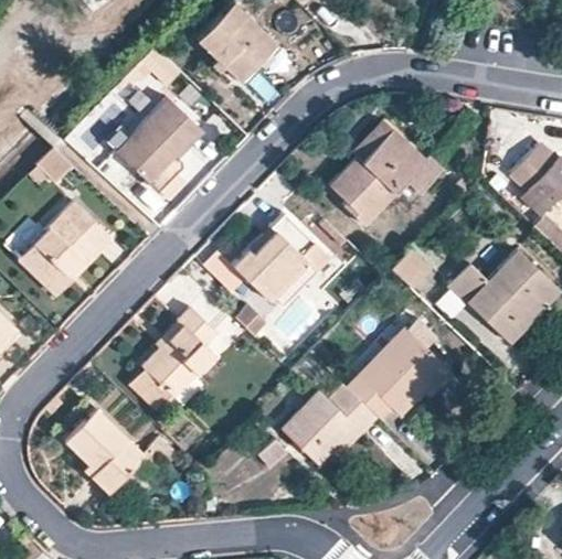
[(226,0),(190,38),(210,57),(219,65),(233,79),(271,41),(229,0),(226,0)]
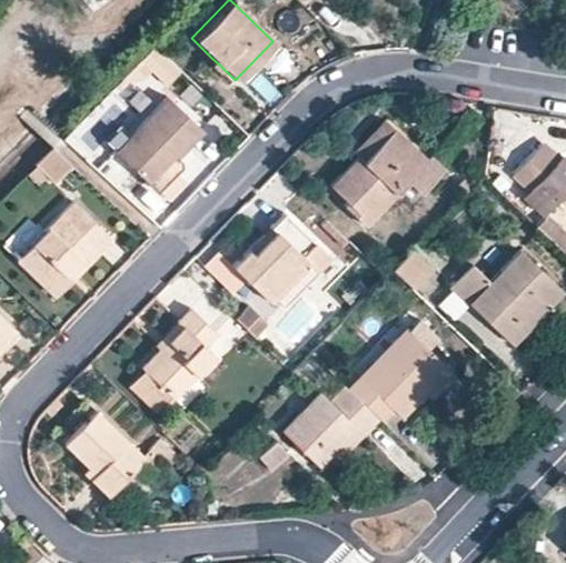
[(167,89),(181,74),(154,48),(130,71),(141,82),(150,73),(167,89)]
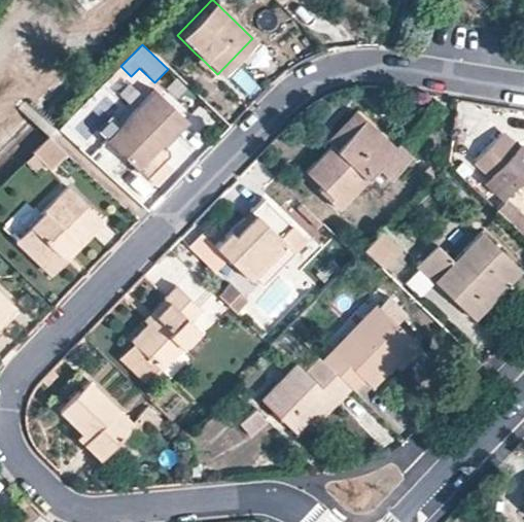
[(204,61),(196,54),(190,59),(198,66),(204,61)]
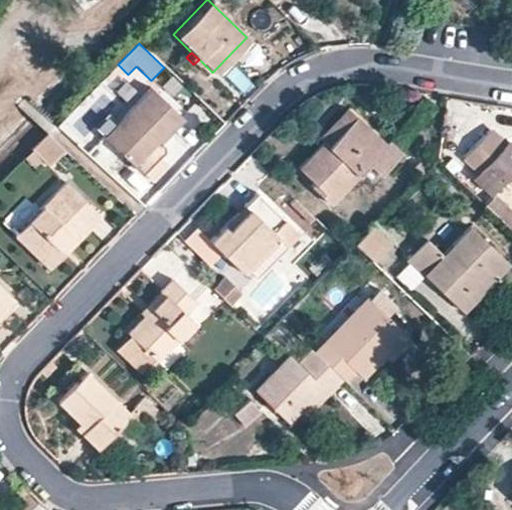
[(104,140),(133,169),(150,152),(157,145),(182,121),(152,91),(104,140)]
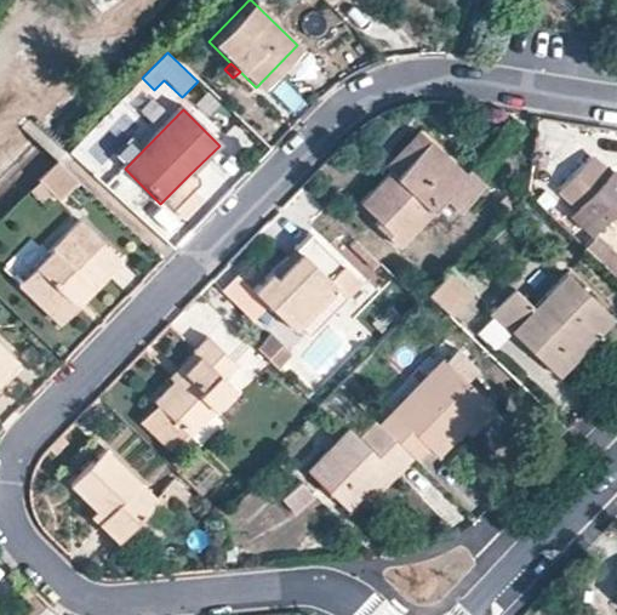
[(398,180),(432,144),(421,132),(387,168),(393,174),(398,180)]
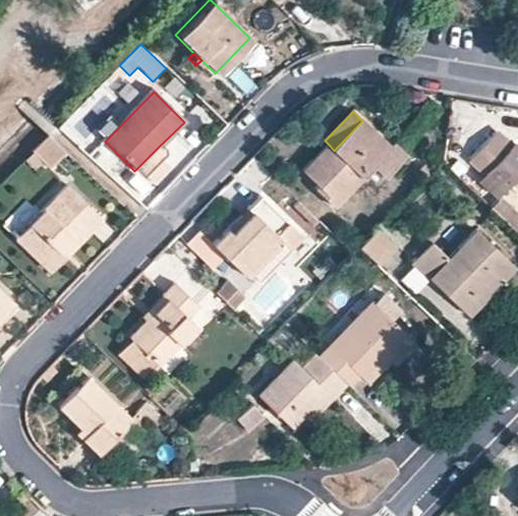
[(392,150),(362,121),(334,151),(330,146),(304,172),(320,187),(317,190),(336,210),(376,169),(387,180),(409,158),(396,146),(392,150)]
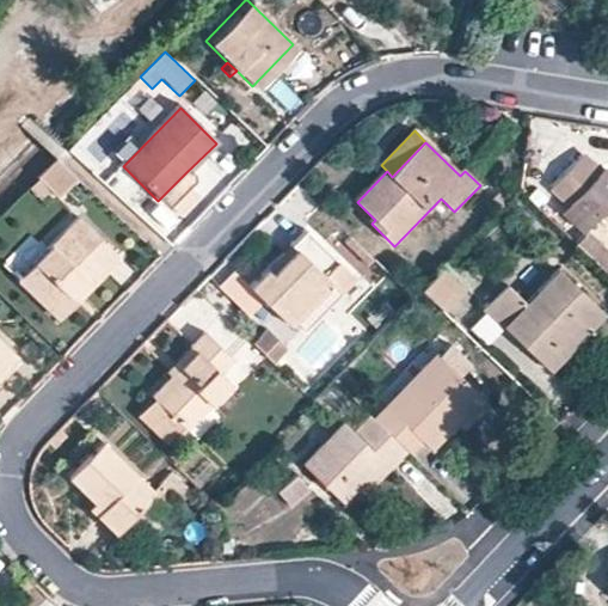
[(553,189),(571,207),(593,228),(607,212),(607,170),(603,175),(584,158),(553,189)]
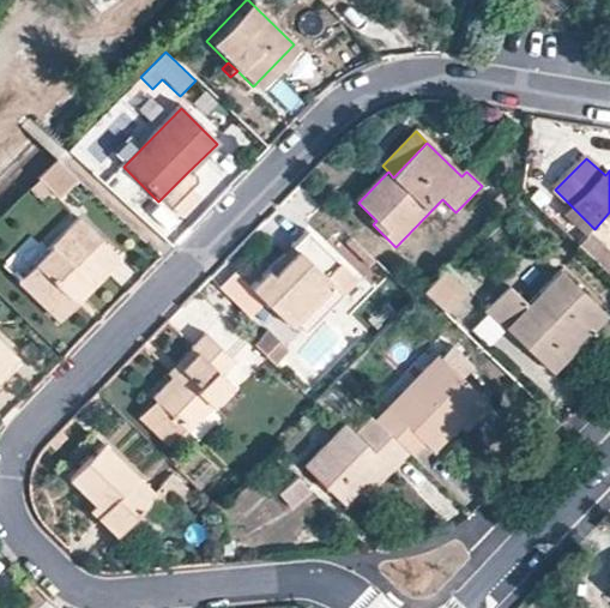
[(59,202),(79,180),(60,162),(41,182),(59,202)]
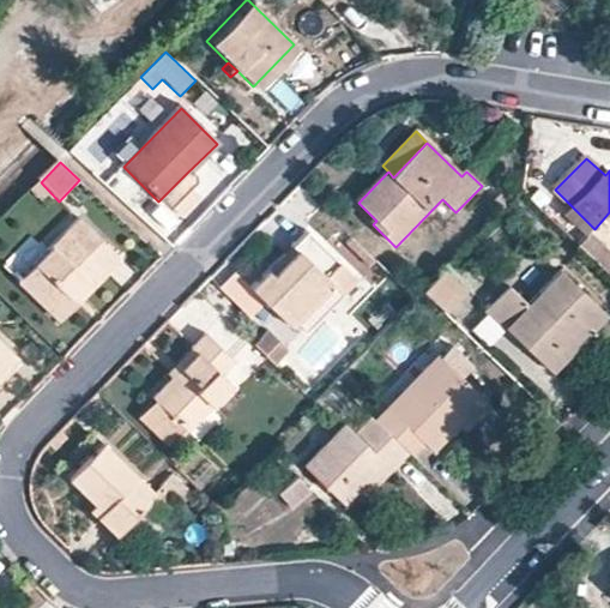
[(187,173),(179,181),(187,188),(192,184),(193,178),(187,173)]
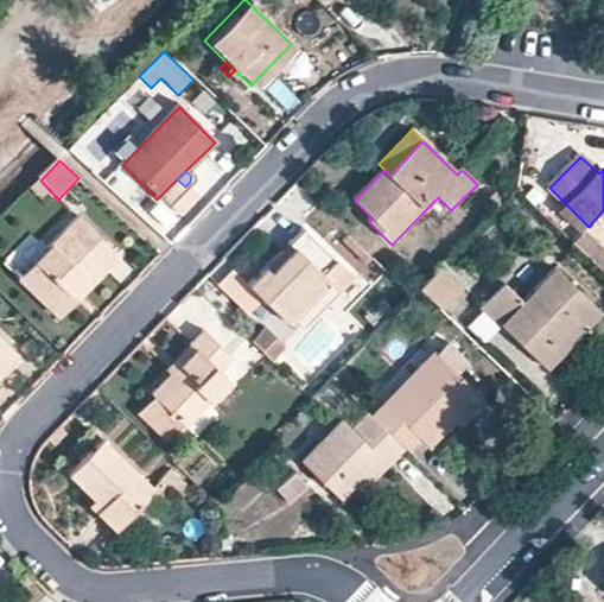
[(177,179),(157,200),(166,209),(167,208),(188,189),(185,187),(177,179)]
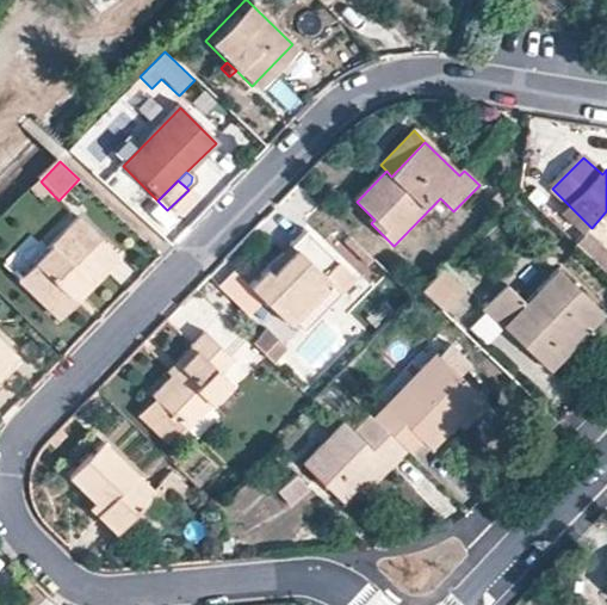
[(189,190),(168,209),(179,220),(199,201),(189,190)]
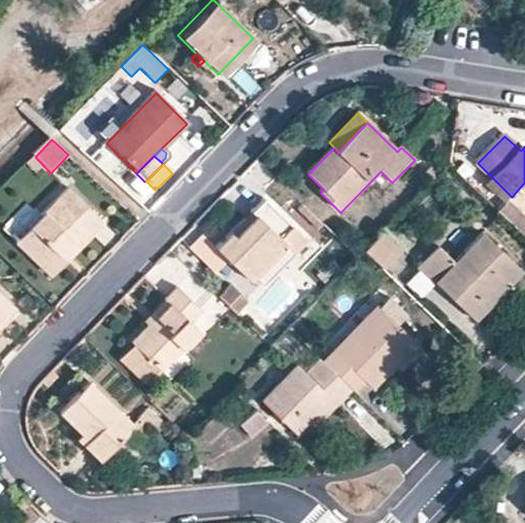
[(433,185),(439,176),(434,170),(427,176),(433,185)]
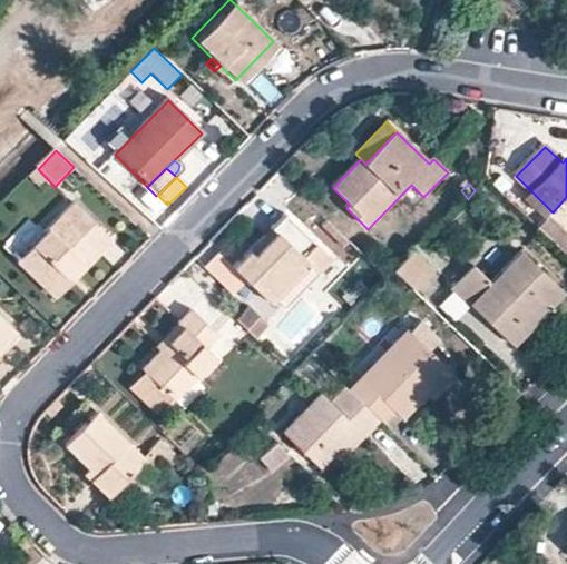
[(553,213),(533,193),(525,200),(546,219),(553,213)]
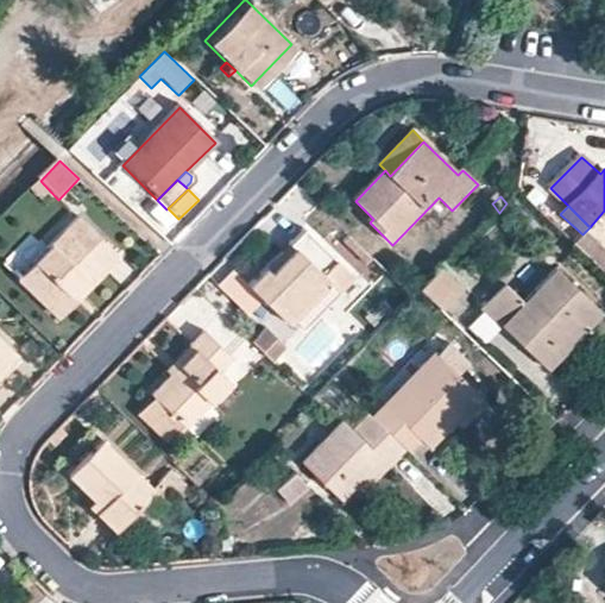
[(89,281),(95,286),(121,258),(81,220),(20,281),(61,322),(79,303),(73,297),(89,281)]
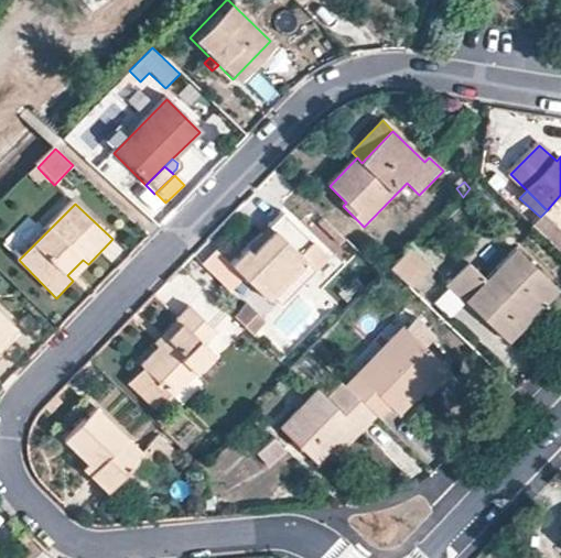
[(309,263),(316,270),(330,258),(286,214),(272,226),(277,230),(252,254),(248,250),(233,265),(270,304),(291,282),(309,263)]
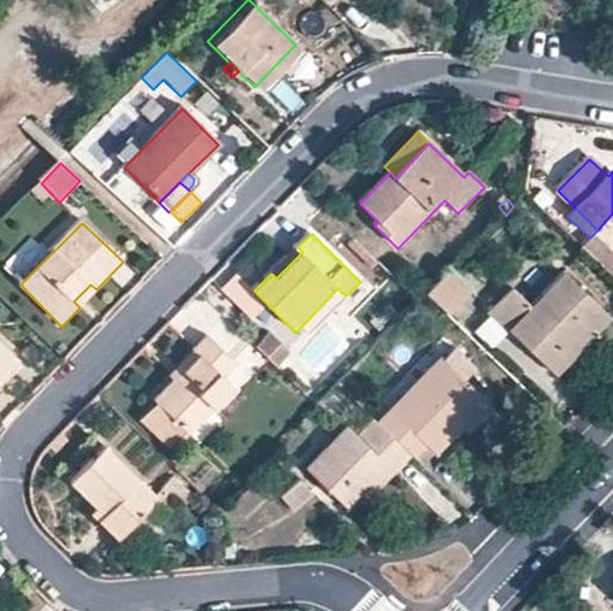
[(612,247),(600,236),(585,251),(612,276),(612,247)]
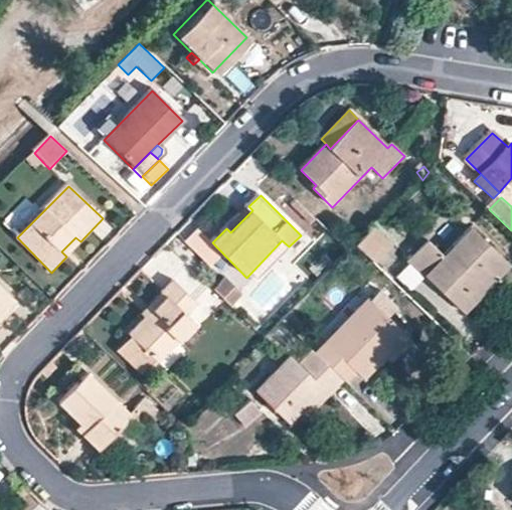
[(284,217),(315,240),(326,226),(295,203),(284,217)]
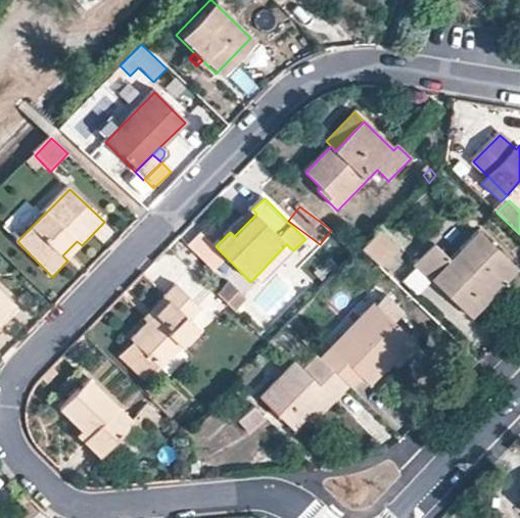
[(256,214),(252,209),(230,232),(234,236),(256,214)]
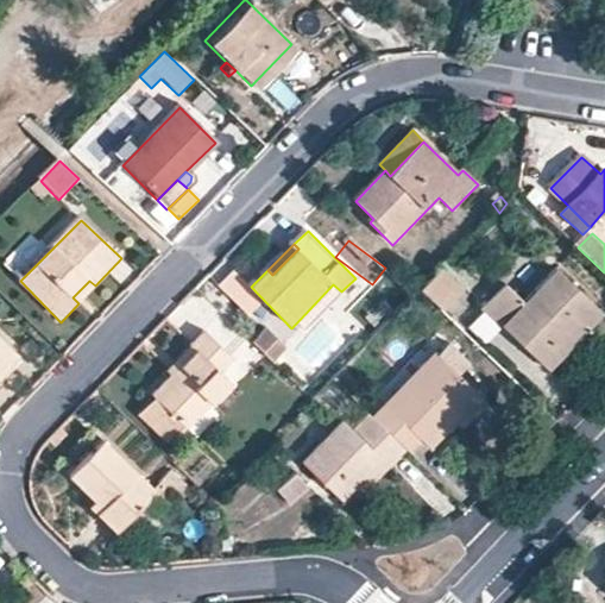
[(443,270),(436,278),(460,300),(467,293),(443,270)]
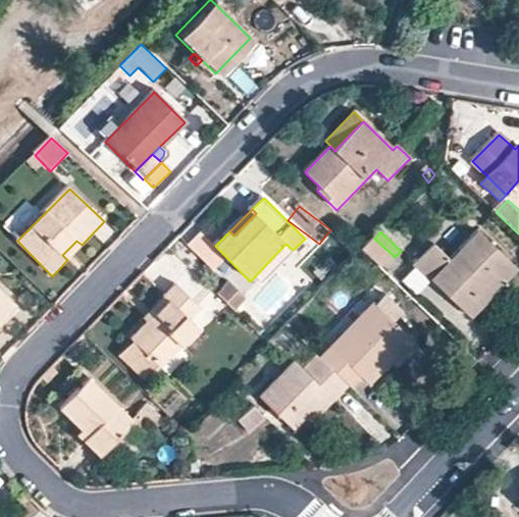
[(431,248),(418,261),(415,263),(472,319),(484,306),(476,299),(496,277),(503,286),(518,270),(518,268),(480,231),(452,261),(435,245),(431,248)]
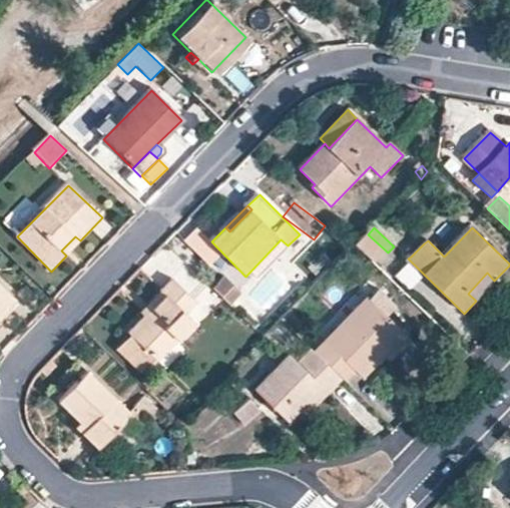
[(368,234),(356,245),(376,266),(388,252),(368,234)]
